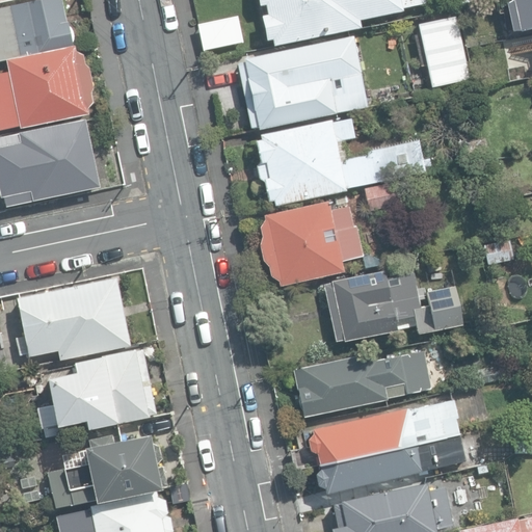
[(0,61),(73,49),(63,0),(35,0),(0,6),(0,61)]
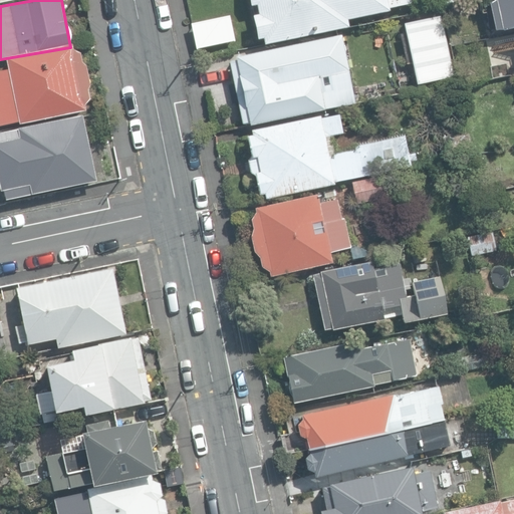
[(263,38),(265,44),(349,26),(348,19),(391,10),(390,7),(411,3),(410,0),(249,0),(251,6),(256,5),(258,14),(253,15),(258,39),(263,38)]
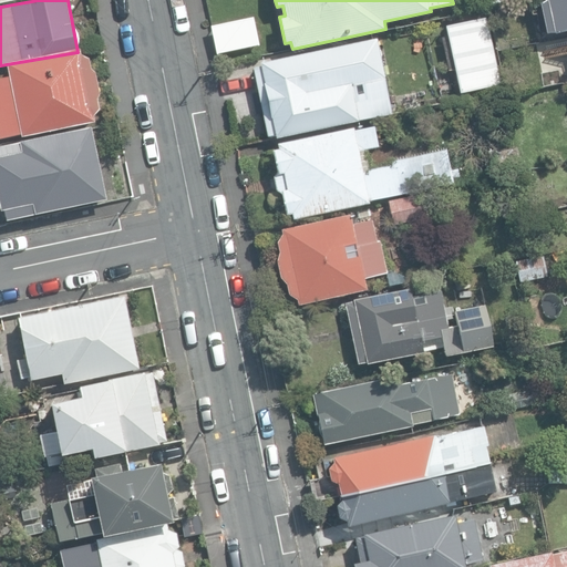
[(538,3),(545,34),(566,29),(566,0),(545,0),(546,2),(538,3)]
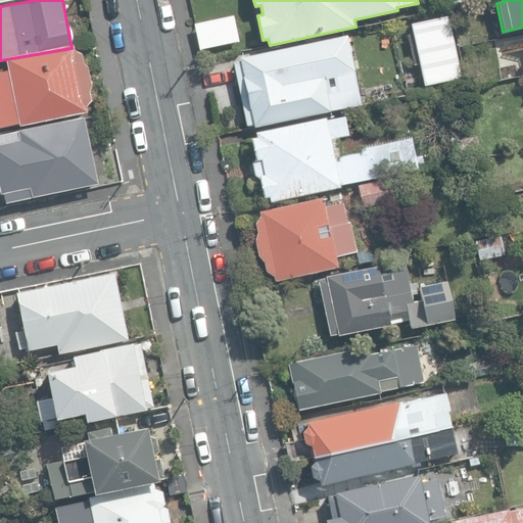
[(424,86),(463,78),(448,15),(410,25),(424,86)]
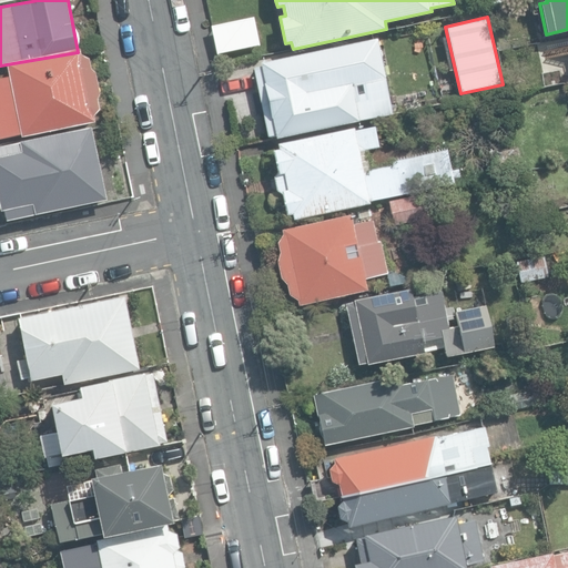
[(264,42),(260,21),(213,30),(216,51),(264,42)]
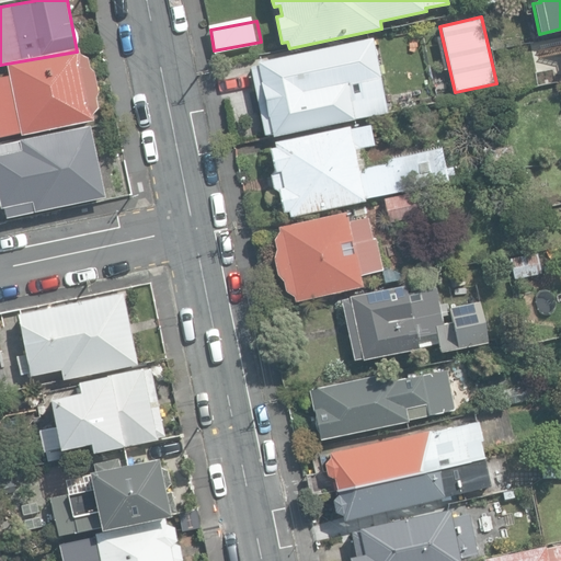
[(256,61),(273,137),(388,113),(373,37),(256,61)]
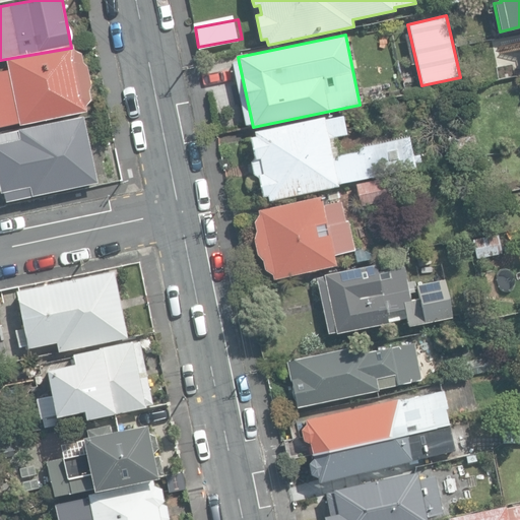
[(0,127),(20,123),(21,126),(88,113),(87,107),(92,101),(91,89),(93,86),(88,66),(85,63),(83,54),(76,51),(75,48),(9,61),(11,71),(0,72),(0,127)]
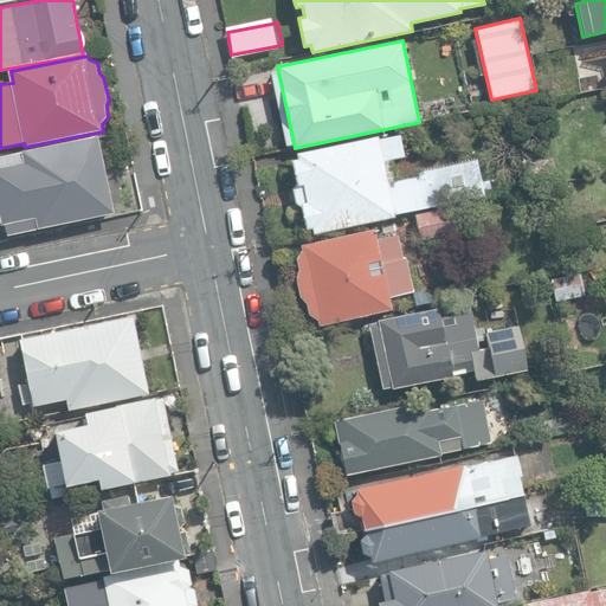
[(5,224),(7,234),(114,212),(97,134),(0,154),(0,214),(2,224),(5,224)]
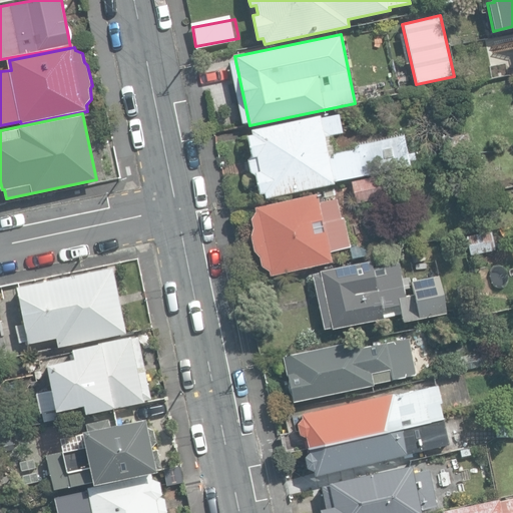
[(263,193),(264,198),(334,184),(333,182),(410,167),(404,135),(354,145),(354,149),(334,153),(330,135),(342,133),(339,114),(321,118),(320,115),(250,129),(251,134),(246,135),(258,194),(263,193)]
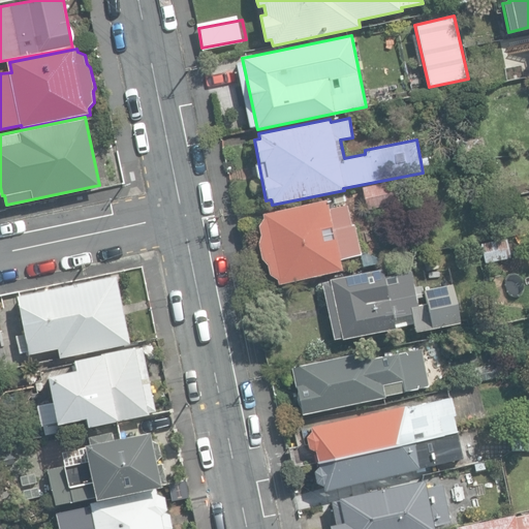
[(362,186),(367,209),(396,203),(391,179),(362,186)]
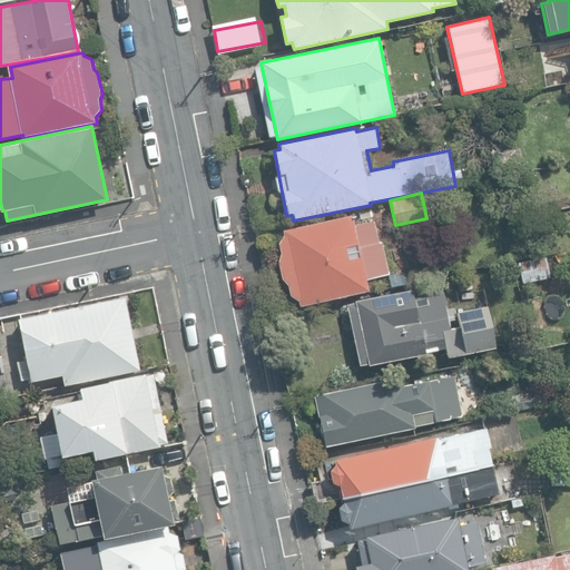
[(297,301),(300,305),(369,291),(365,278),(389,273),(382,242),(379,243),(373,219),(354,224),(352,214),(282,229),(284,234),(277,243),(281,253),(277,262),(281,278),(288,285),(290,295),(297,301)]
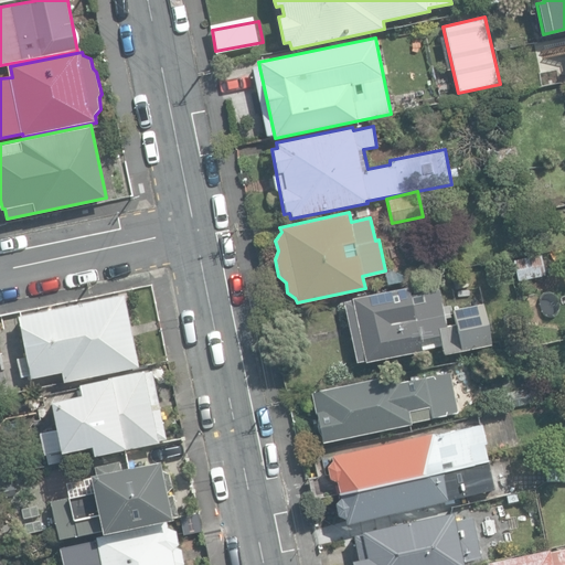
[(343,301),(356,362),(365,360),(365,362),(441,345),(444,353),(490,344),(482,305),(455,310),(457,324),(446,327),(444,318),(450,317),(448,304),(443,305),(440,298),(412,305),(408,287),(352,298),(352,299),(343,301)]
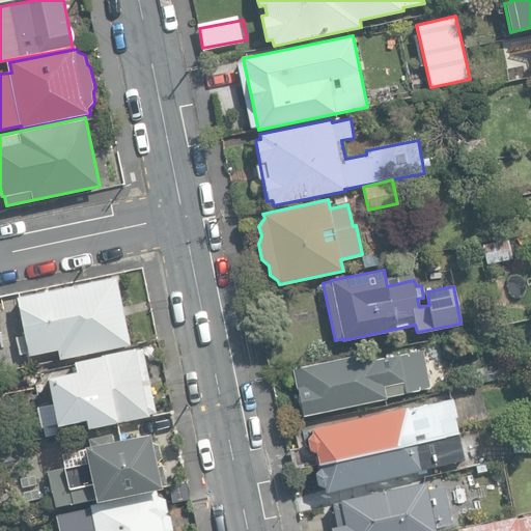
[(58,350),(60,359),(130,344),(115,276),(17,297),(25,334),(17,336),(20,354),(29,353),(30,355),(58,350)]
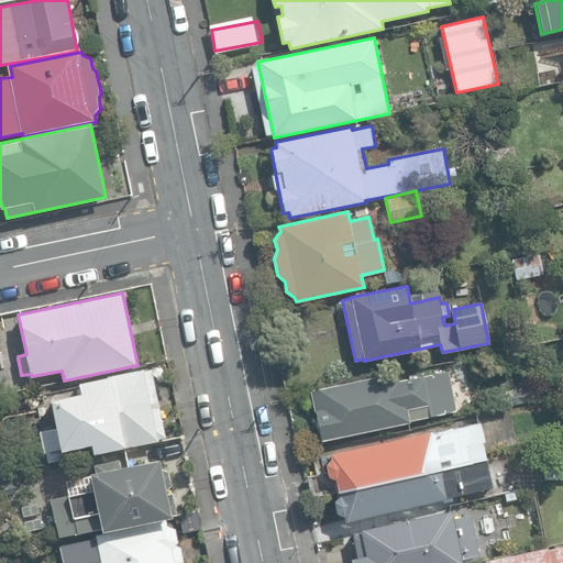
[(51,460),(51,462),(73,457),(70,448),(88,444),(90,454),(157,440),(152,410),(155,409),(153,398),(148,398),(143,368),(76,383),(78,394),(50,399),(55,427),(40,430),(44,451),(37,452),(39,462),(51,460)]
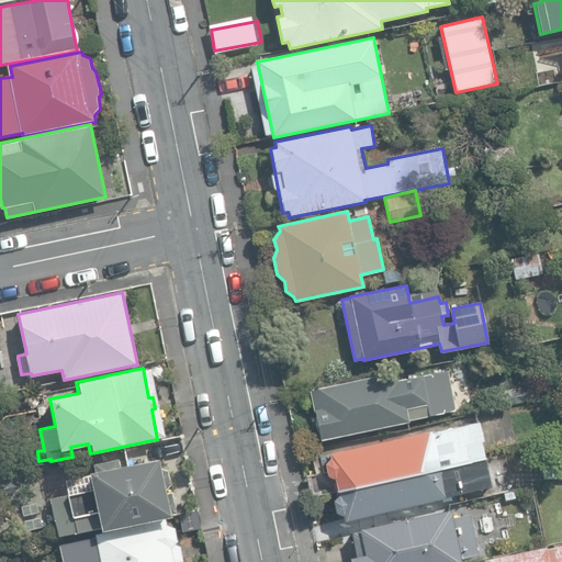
[(310,391),(321,440),(456,409),(447,371),(400,381),(397,371),(310,391)]
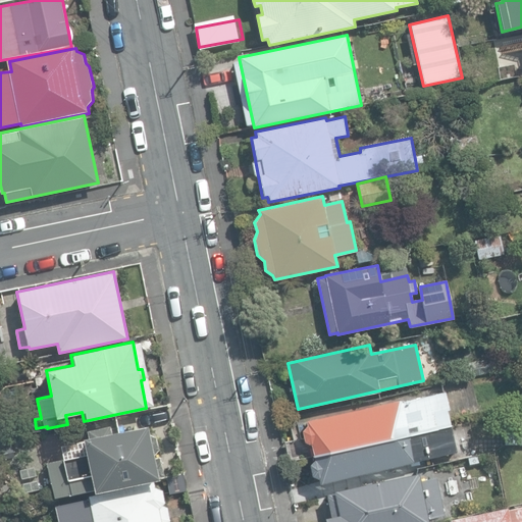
[(451,424),(445,393),(402,402),(401,399),(305,420),(306,425),(302,429),(304,441),(310,446),(313,456),(451,424)]
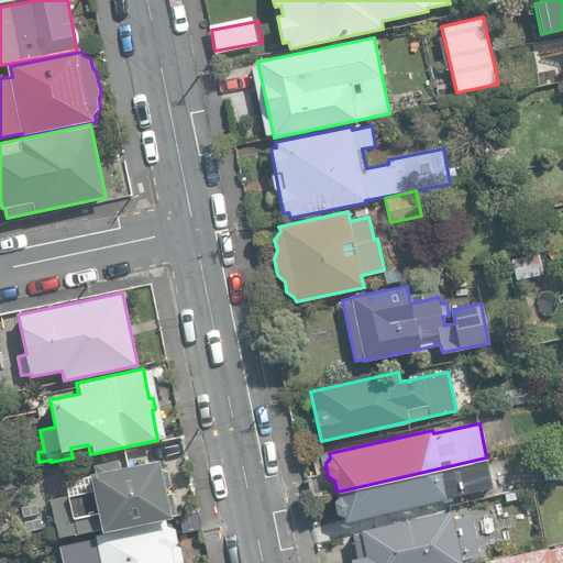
[(344,521),(493,487),(486,457),(338,492),(339,495),(333,501),(335,511),(342,515),(344,521)]
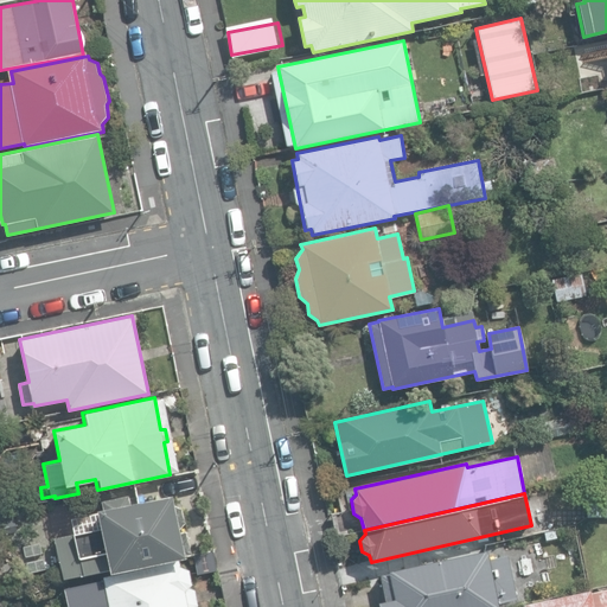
[(52,538),(62,580),(189,553),(184,531),(178,532),(177,530),(183,523),(180,509),(172,505),(170,494),(128,504),(127,496),(100,502),(102,509),(96,511),(100,529),(52,538)]
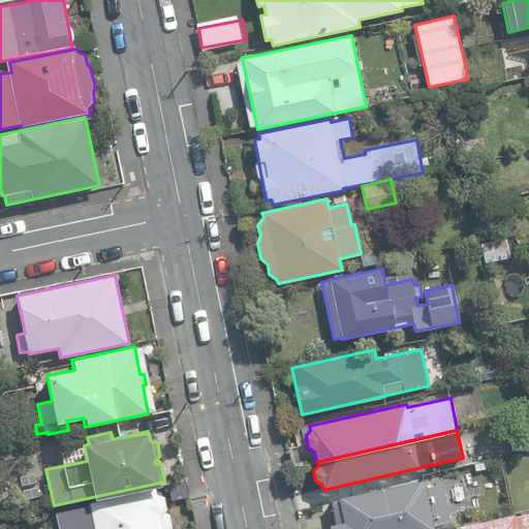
[(286,448),(289,467),(310,463),(306,444),(286,448)]
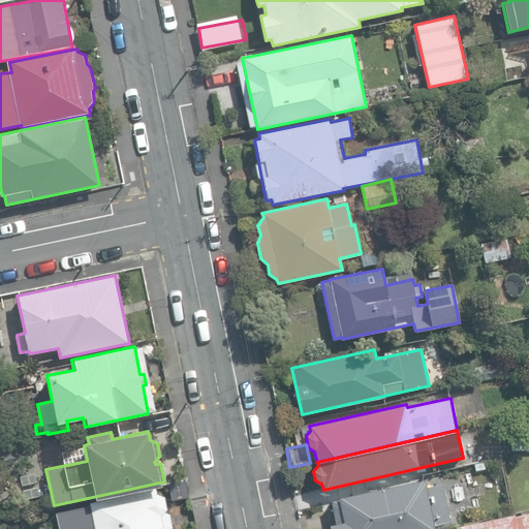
[(0,454),(0,465),(13,463),(11,453),(0,454)]
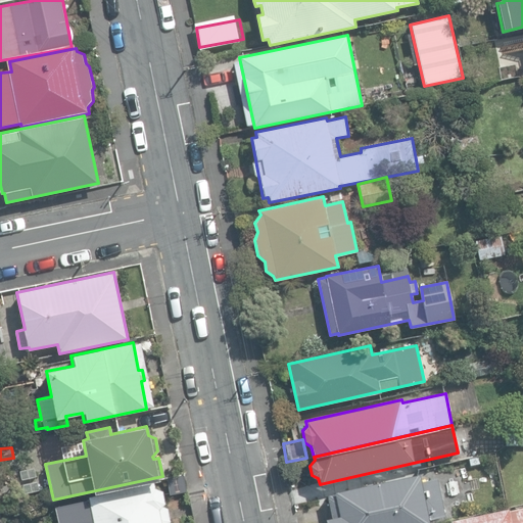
[(325,518),(326,522),(429,522),(428,519),(444,516),(436,478),(420,481),(419,474),(327,493),(331,517),(325,518)]
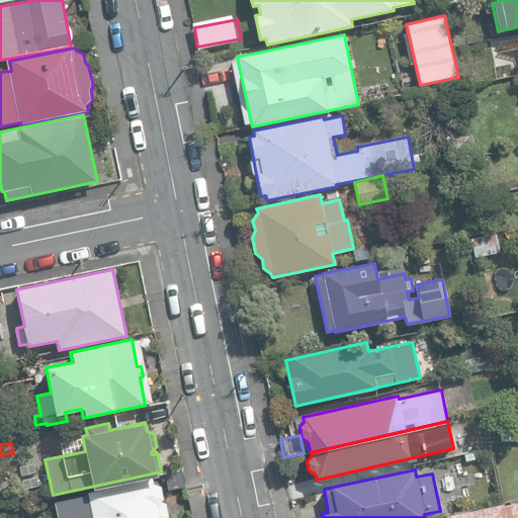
[(165,517),(169,516),(166,502),(161,501),(164,498),(161,485),(150,481),(88,493),(91,508),(69,513),(70,517),(165,517)]
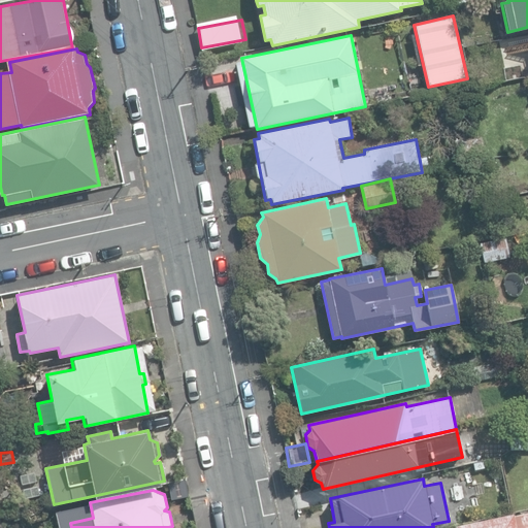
[(527,527),(527,510),(455,526),(455,527),(527,527)]
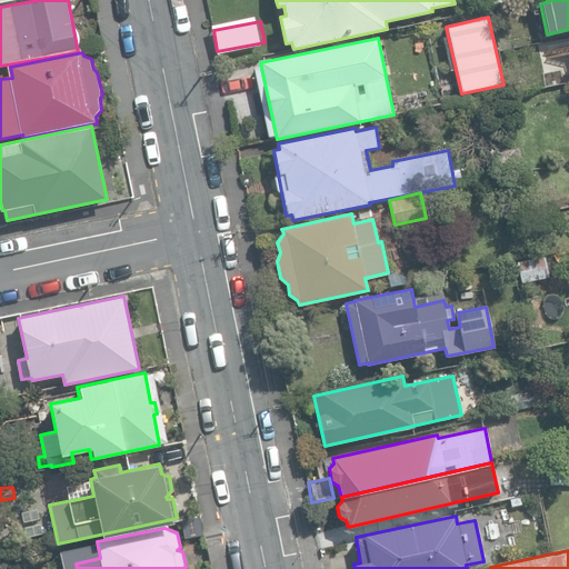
All buildings are outlined.
